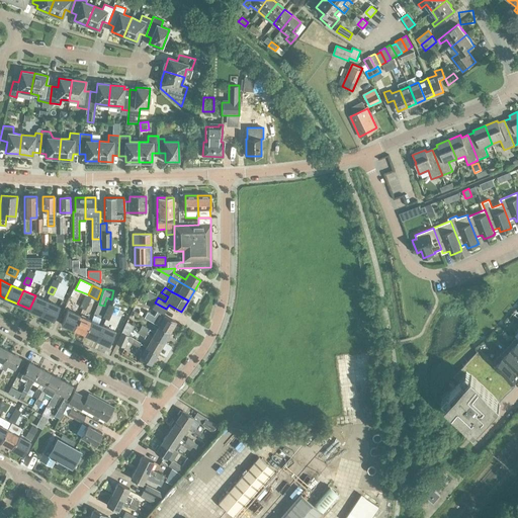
[(40,315),(47,301),(35,295),(29,309),(40,315)]
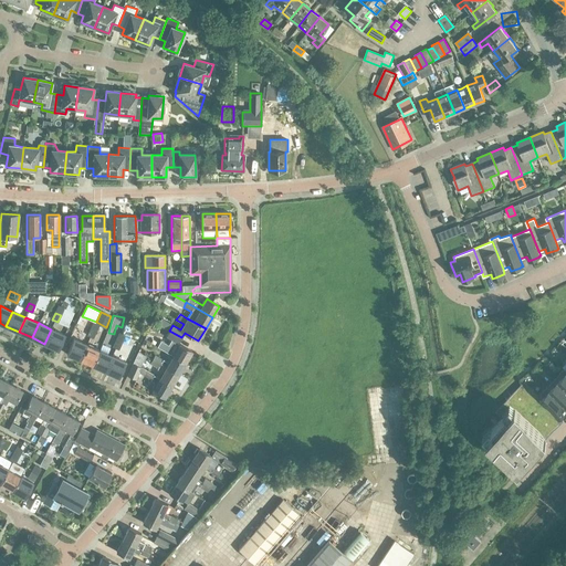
[(51,329),(44,344),(58,349),(64,335),(51,329)]
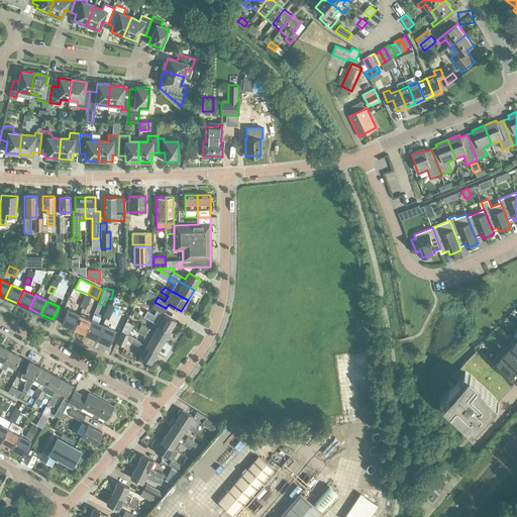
[(163,313),(166,308),(154,302),(151,308),(157,311),(162,314),(163,313)]
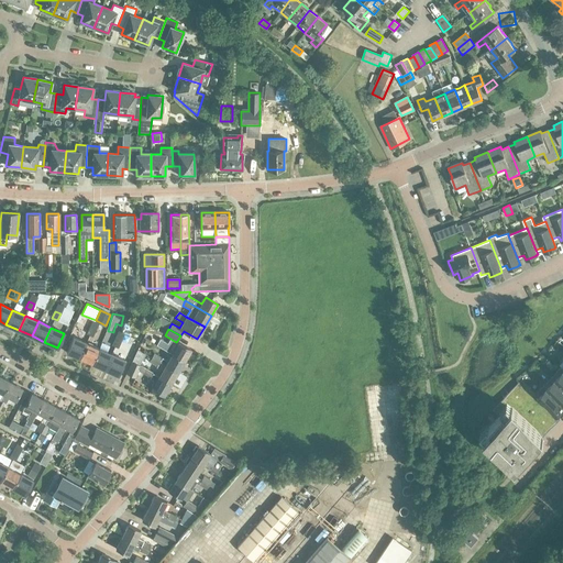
[(119,331),(114,340),(121,342),(124,333),(119,331)]
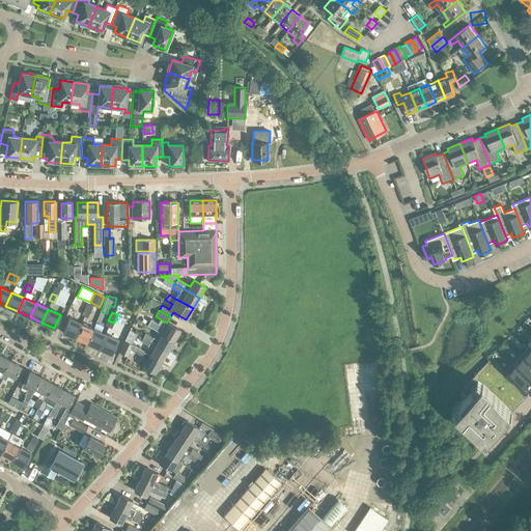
[(365,315),(366,327),(374,326),(372,314),(365,315)]
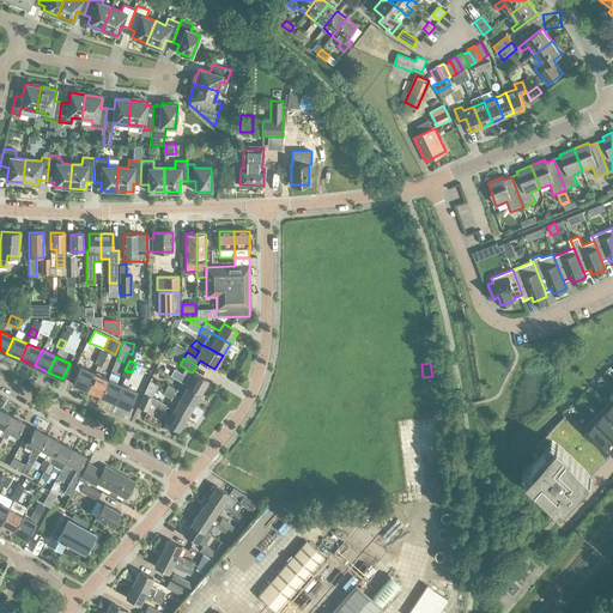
[(86,389),(93,374),(79,368),(72,383),(86,389)]
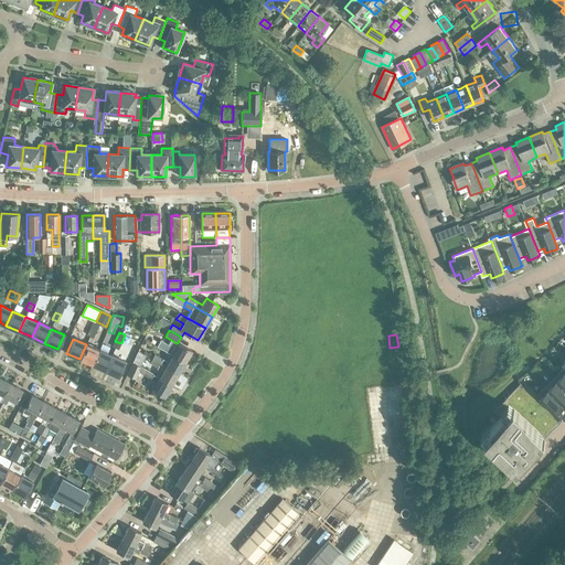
[(161,340),(157,345),(160,348),(166,351),(172,355),(184,363),(192,351),(178,342),(177,343),(171,340),(169,344),(161,340)]
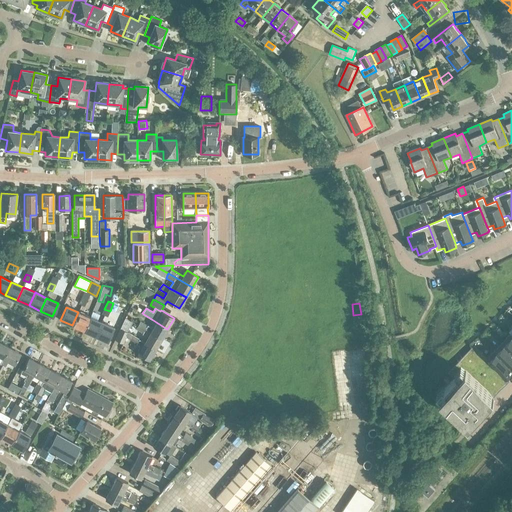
[(84,330),(90,317),(78,312),(72,325),(84,330)]
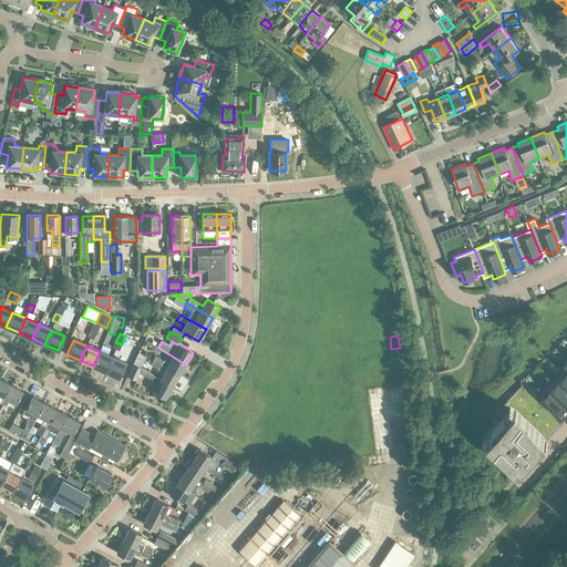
[(106,371),(112,357),(100,351),(93,366),(106,371)]
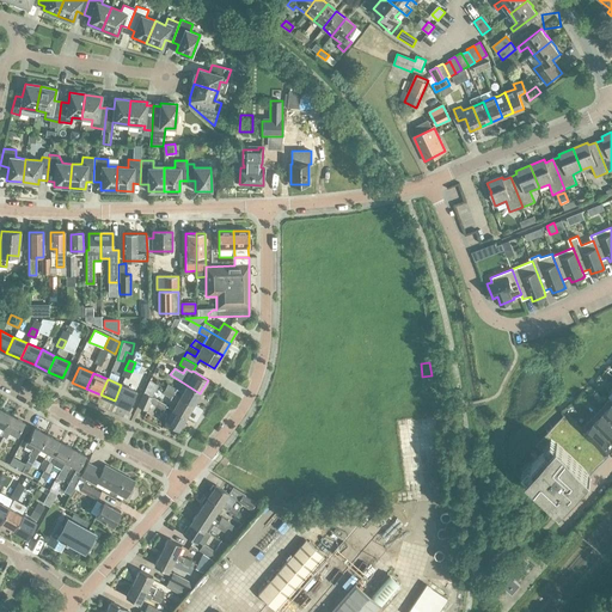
[(121,385),(115,401),(128,408),(135,392),(121,385)]
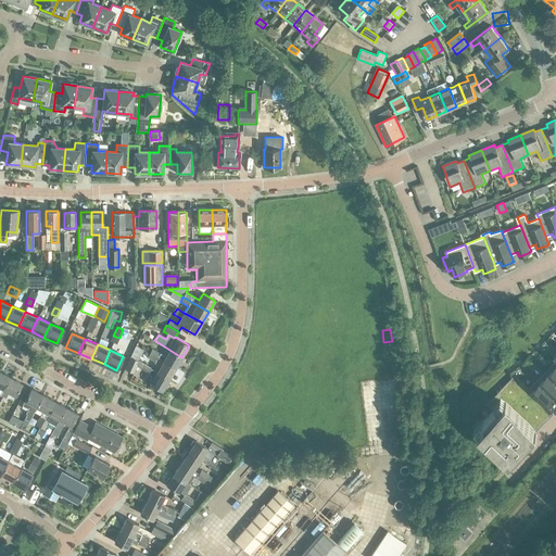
[(181,357),(169,350),(165,358),(159,354),(160,353),(152,350),(150,353),(175,368),(181,357)]
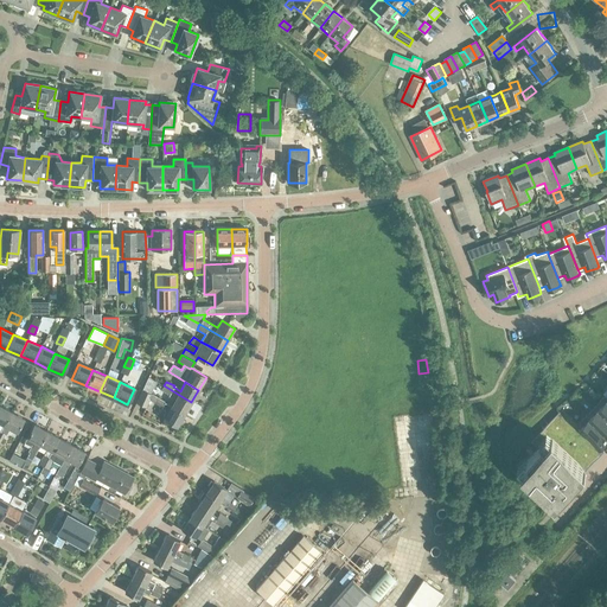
[(184,414),(191,402),(164,385),(161,390),(170,395),(168,397),(174,401),(171,406),(184,414)]
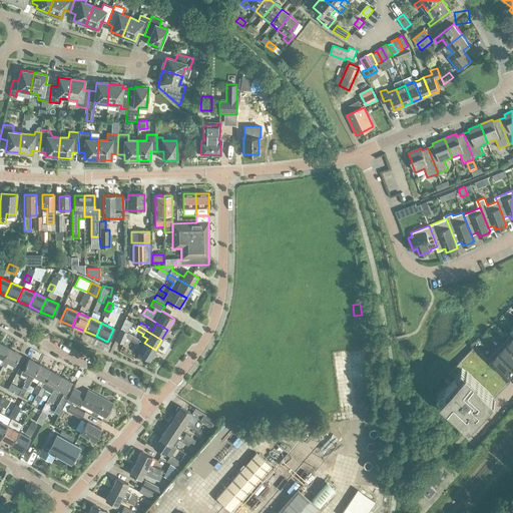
[(139,340),(120,331),(115,340),(123,344),(126,338),(137,344),(139,340)]
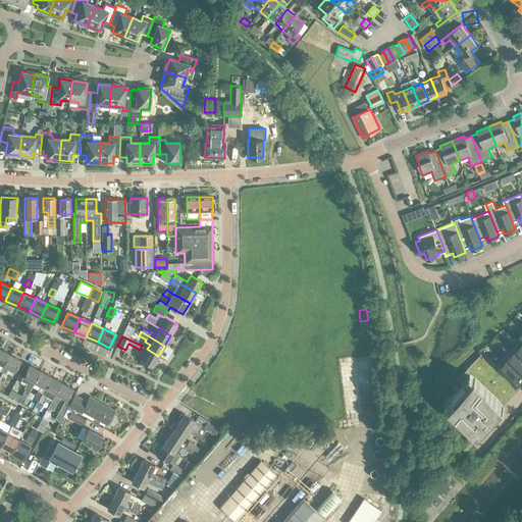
[(521,342),(520,340),(512,349),(521,358),(521,342)]
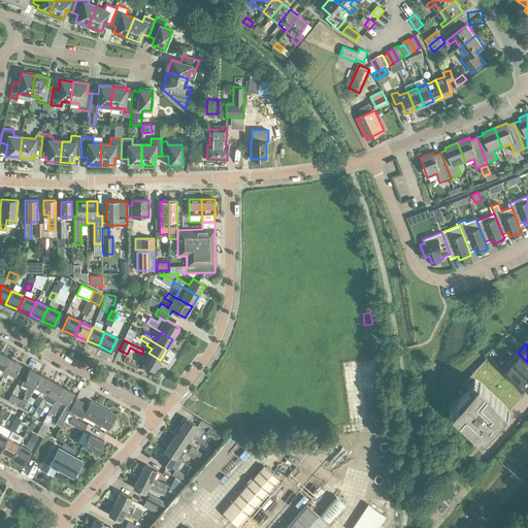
[(37,350),(31,359),(38,364),(44,356),(37,350)]
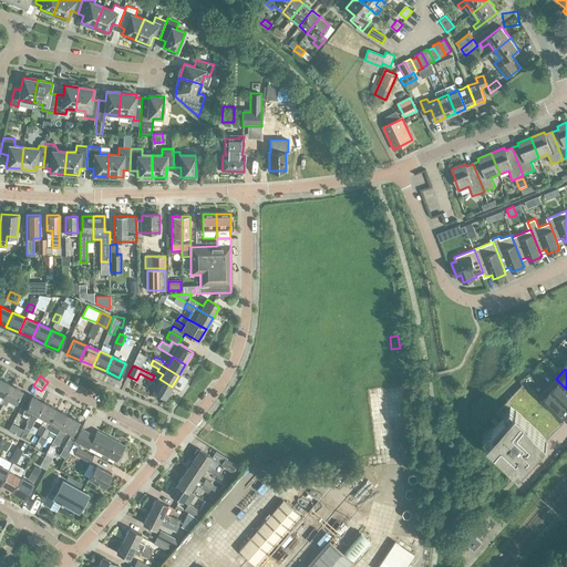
[(172,387),(160,379),(160,380),(154,377),(151,382),(156,385),(153,391),(165,399),(172,387)]
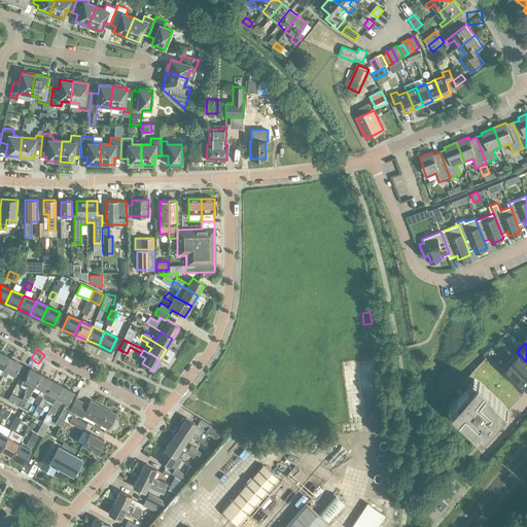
[(0,366),(3,370),(9,357),(0,352),(0,366)]
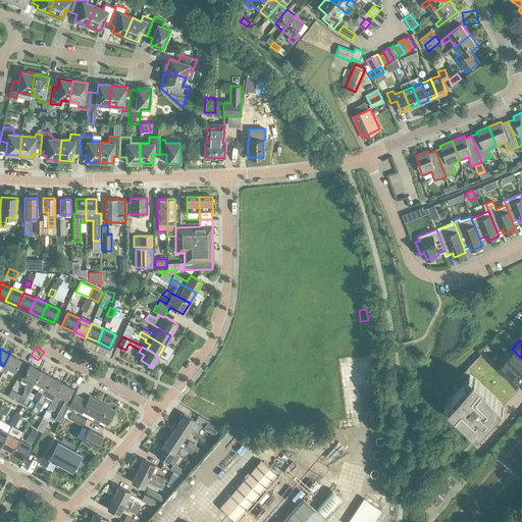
[(521,358),(512,349),(504,357),(521,373),(521,358)]
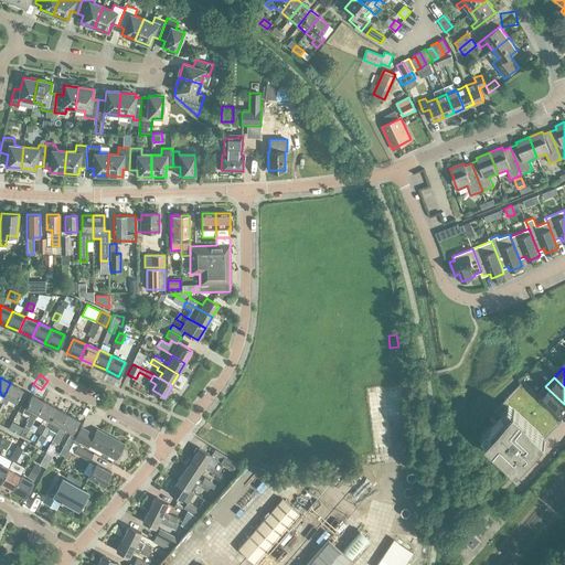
[(10,383),(3,396),(0,402),(0,409),(0,411),(4,404),(6,404),(9,398),(16,402),(22,390),(10,383)]
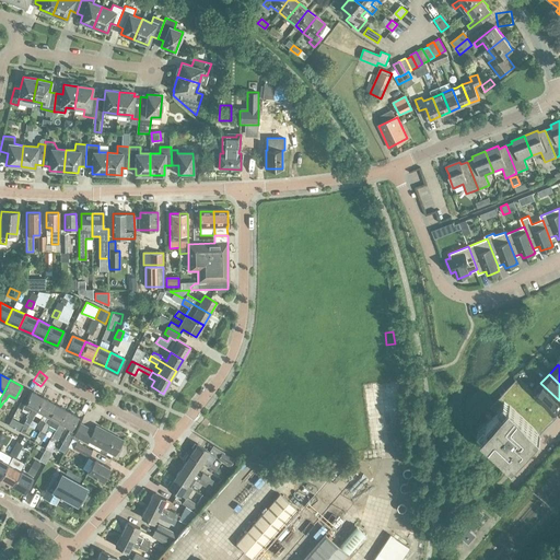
[(532,392),(520,380),(492,409),(498,413),(487,426),(486,423),(479,430),(481,432),(480,432),(515,465),(526,453),(526,454),(532,448),(531,447),(541,436),(540,435),(549,427),(559,417),(552,411),(532,392)]
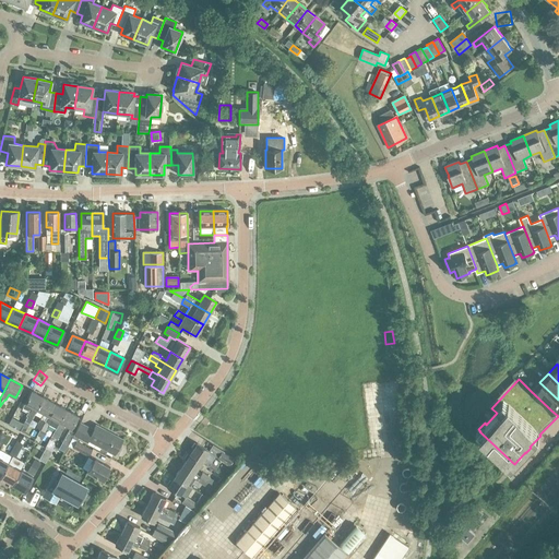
[(558,400),(539,382),(531,391),(551,411),(558,403),(558,400)]
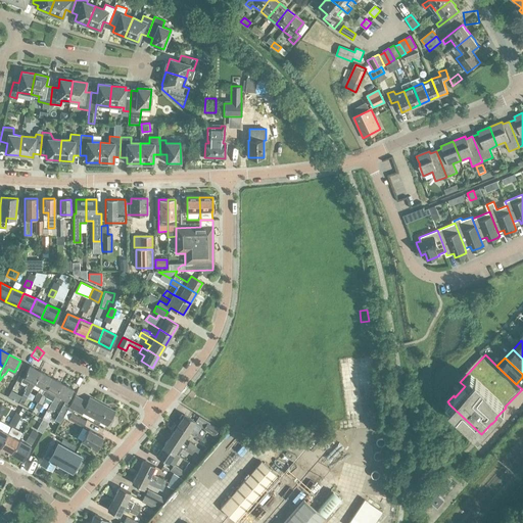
[(34,383),(40,372),(30,366),(20,381),(27,384),(26,386),(27,386),(24,393),(27,395),(34,383)]
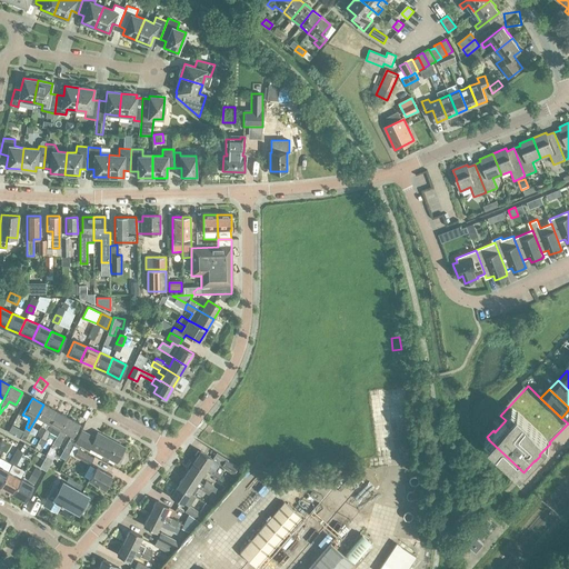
[(43,405),(37,417),(45,420),(41,427),(46,429),(49,423),(56,410),(43,405)]
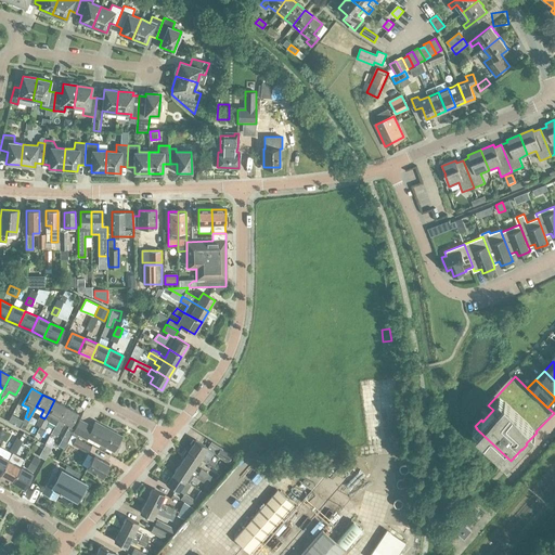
[(40,426),(37,433),(42,436),(47,429),(44,428),(49,422),(55,425),(65,407),(54,400),(48,413),(44,418),(40,426)]
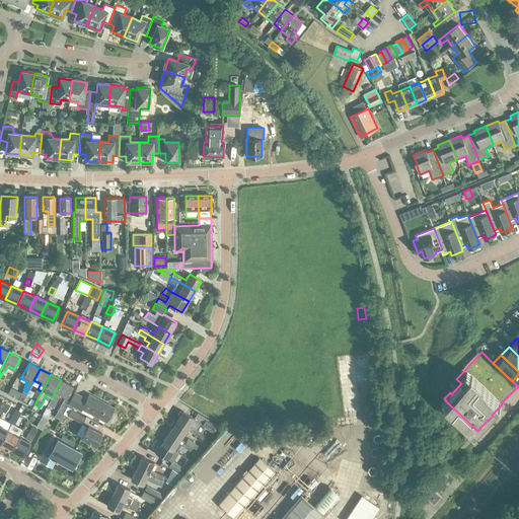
[(72,386),(61,380),(48,404),(53,408),(60,394),(66,397),(72,386)]
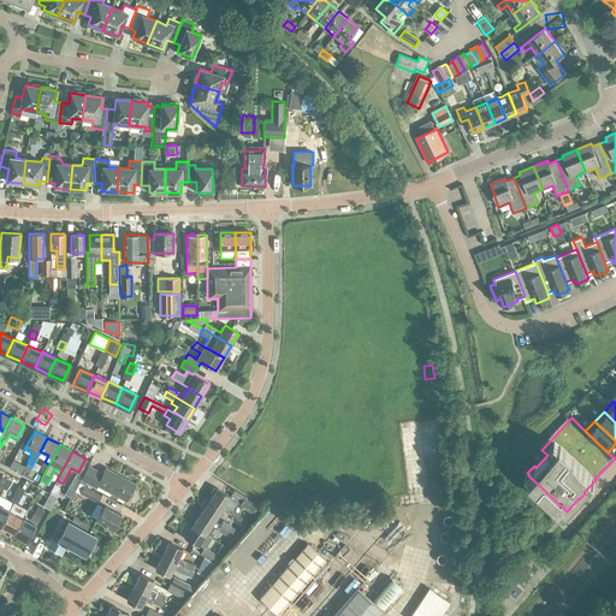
[(45,473),(49,465),(45,462),(40,471),(45,473)]
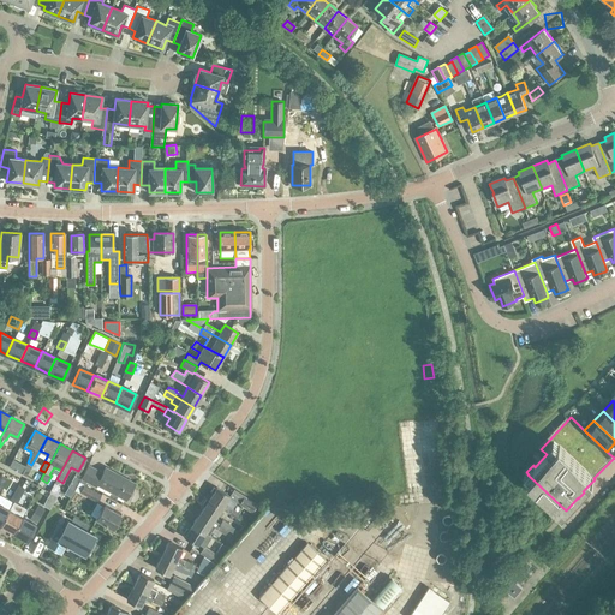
[(102,472),(88,465),(81,479),(94,487),(96,484),(125,500),(126,500),(129,501),(135,491),(131,490),(135,483),(105,467),(102,472)]
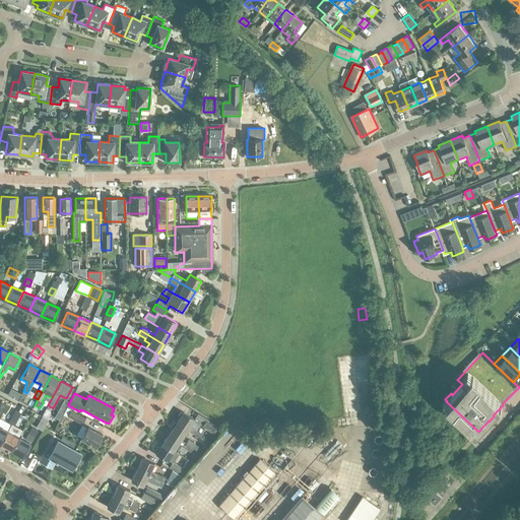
[(361,407),(360,393),(346,393),(346,407),(361,407)]
